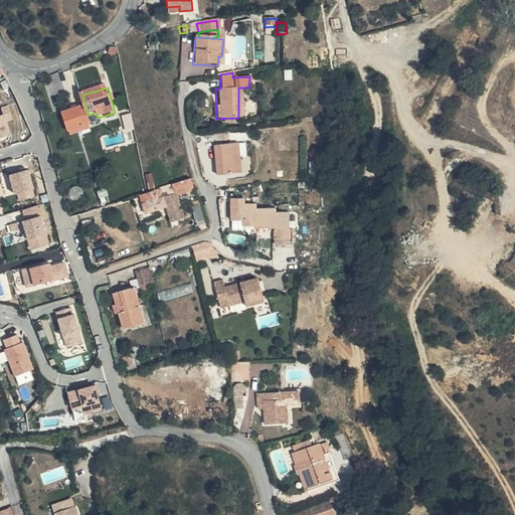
[(7,106),(0,108),(0,110),(1,115),(0,115),(0,136),(7,134),(4,123),(12,120),(7,106)]
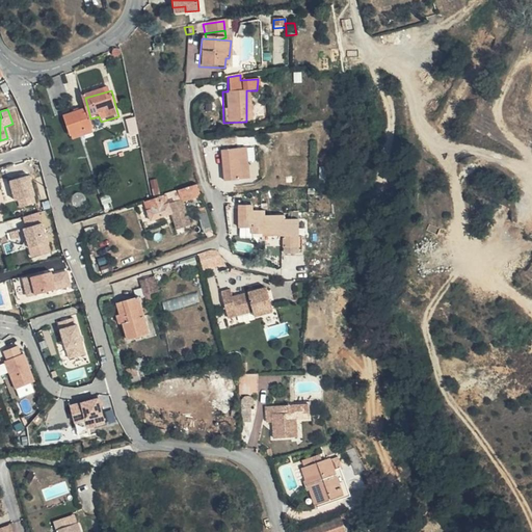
[(72,136),(82,134),(91,131),(94,130),(90,118),(88,110),(76,113),(63,116),(70,137),(72,136)]
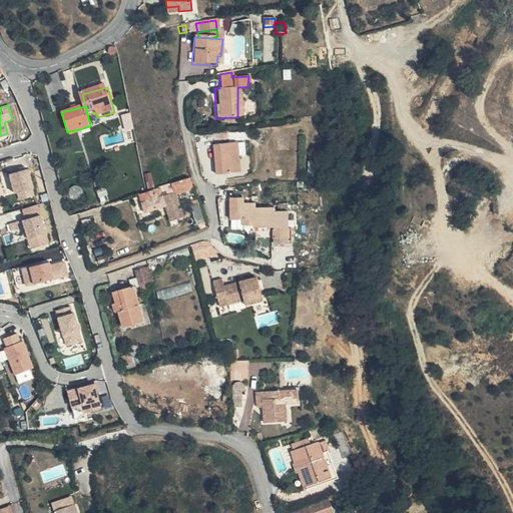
[(126,112),(118,114),(122,129),(130,128),(126,112)]
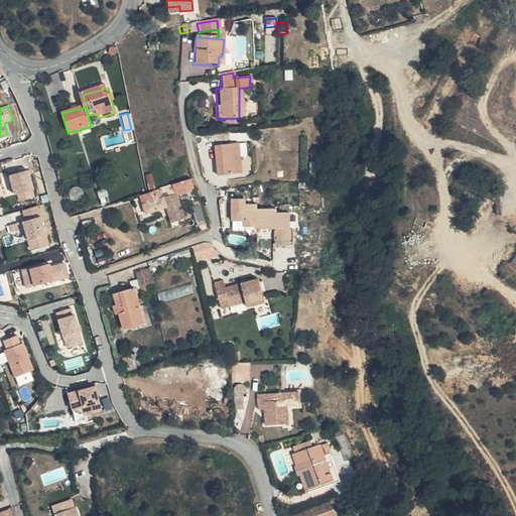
[(70,136),(81,133),(90,130),(89,127),(80,130),(70,132),(70,136)]
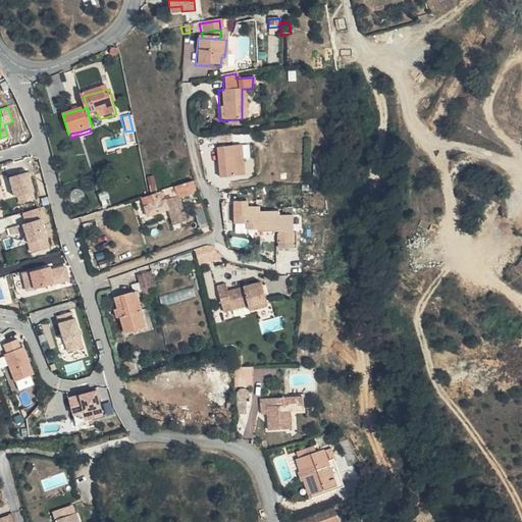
[(217,135),(218,145),(233,143),(232,133),(217,135)]
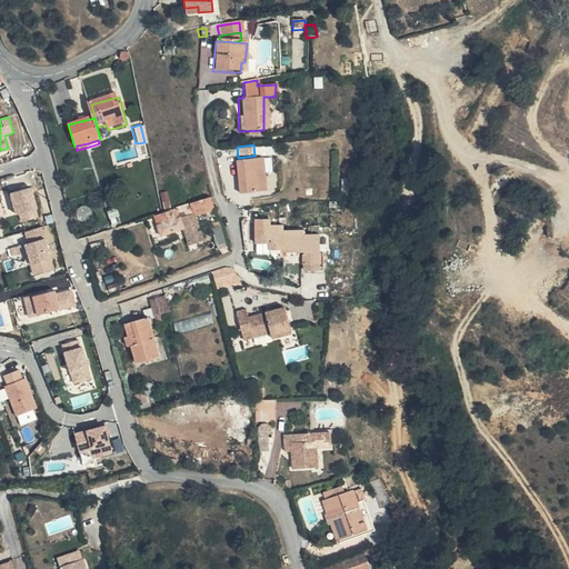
[(237,193),(263,192),(261,157),(235,159),(237,193)]
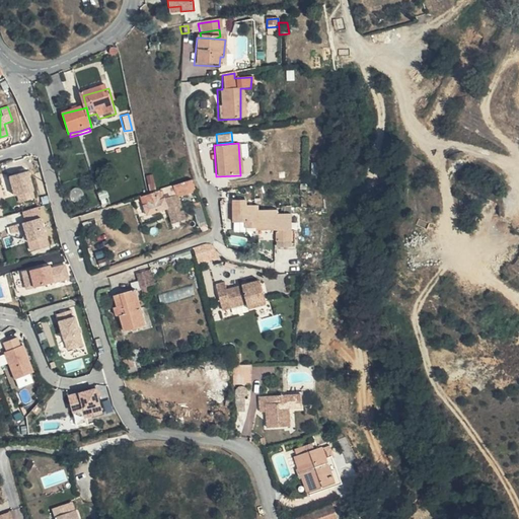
[(32,192),(27,172),(8,177),(13,197),(16,196),(18,203),(32,199),(30,193),(32,192)]
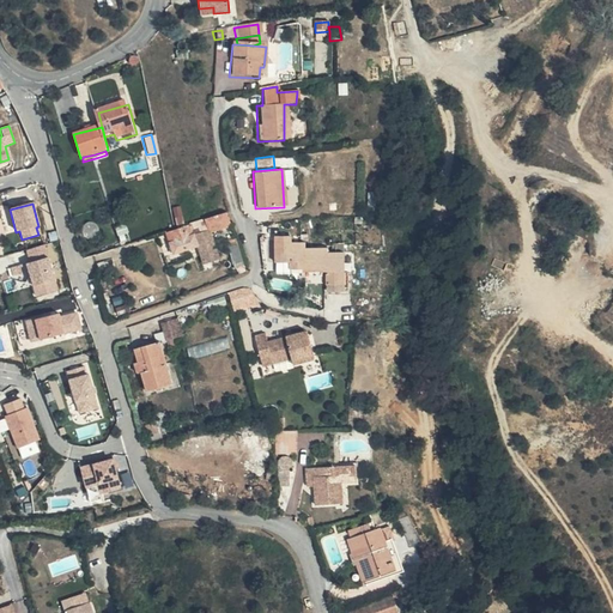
[(174,206),(177,222),(186,220),(182,205),(174,206)]
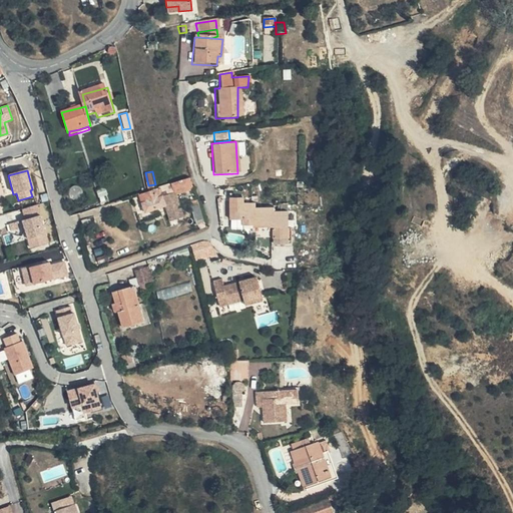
[(158,187),(141,192),(143,202),(140,203),(142,211),(163,206),(167,222),(180,218),(174,195),(193,190),(189,180),(171,184),(173,193),(161,196),(158,187)]
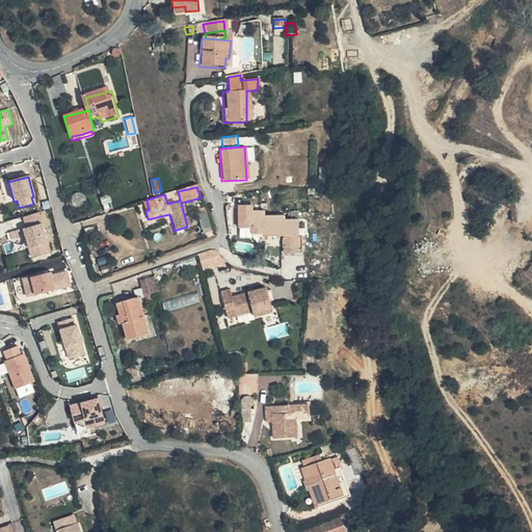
[(292,247),(312,246),(312,236),(308,236),(307,218),(293,218),(293,214),(273,214),(273,210),(261,210),(261,205),(246,205),(247,228),(261,228),(261,233),(272,233),(272,237),(293,237),(292,247)]
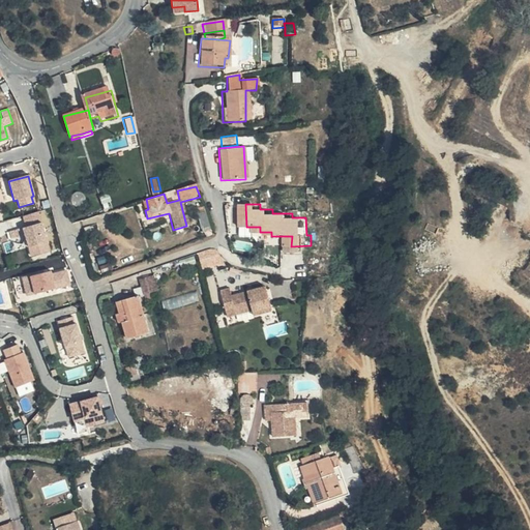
[(195,209),(197,216),(204,214),(201,207),(195,209)]
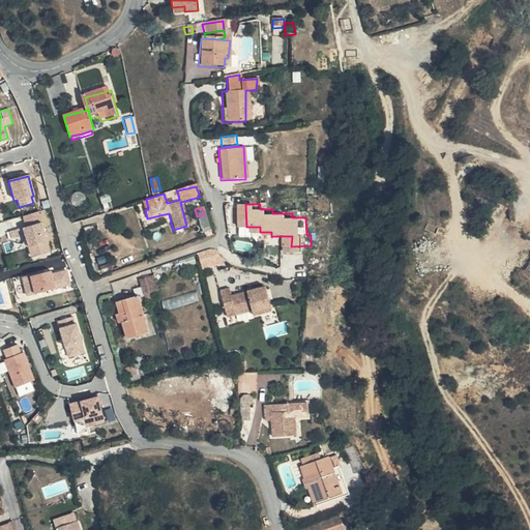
[(204,214),(197,216),(202,232),(203,231),(209,230),(204,214)]
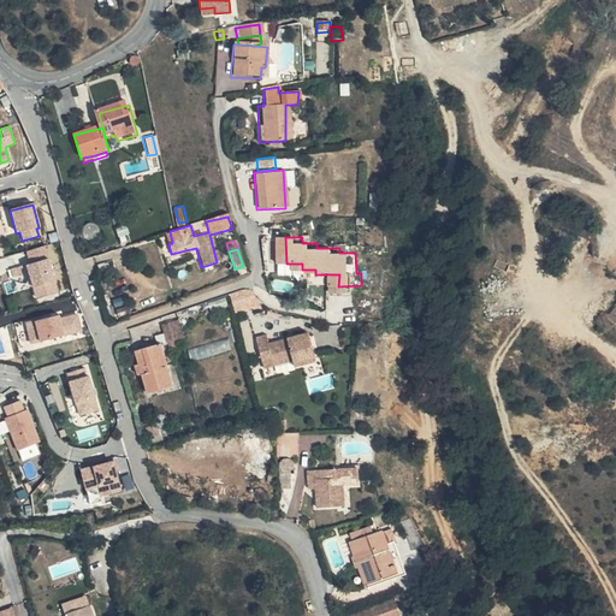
[(126,253),(110,256),(111,265),(129,262),(126,253)]
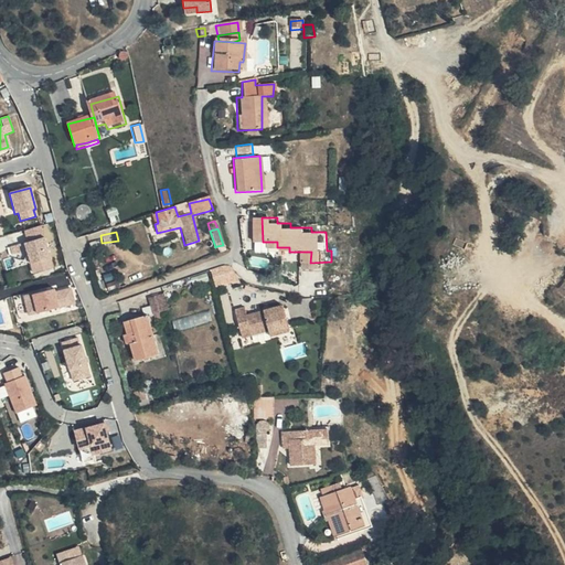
[(51,268),(42,236),(27,241),(29,252),(25,253),(31,274),(51,268)]
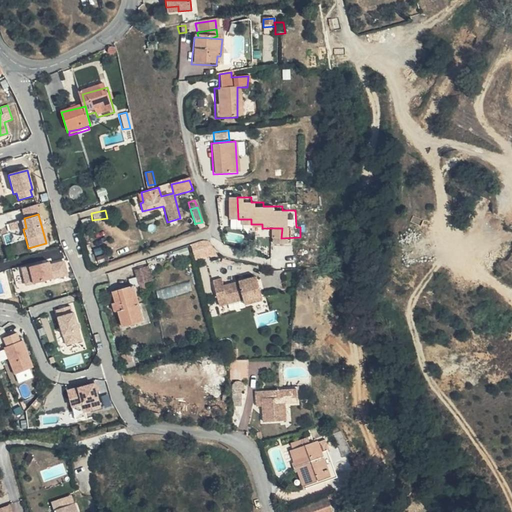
[(214,245),(195,249),(197,259),(216,255),(214,245)]
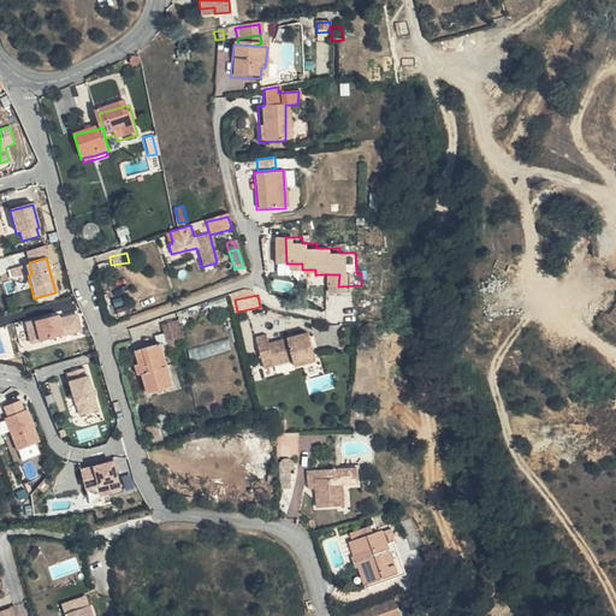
[(225,297),(208,302),(211,313),(227,308),(225,297)]
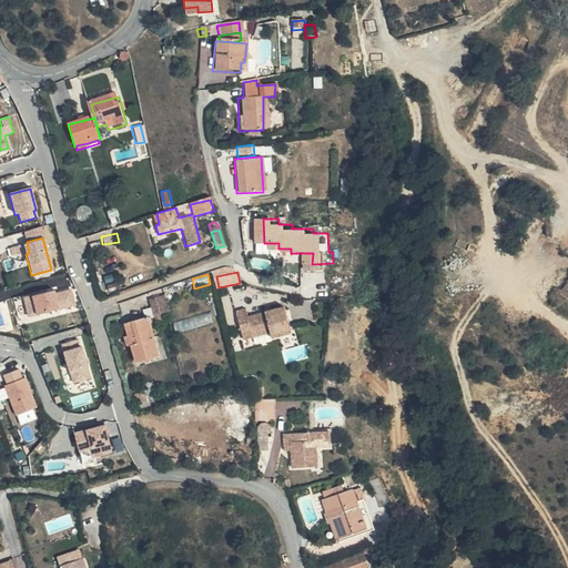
[(51,291),(31,296),(36,313),(56,308),(51,291)]
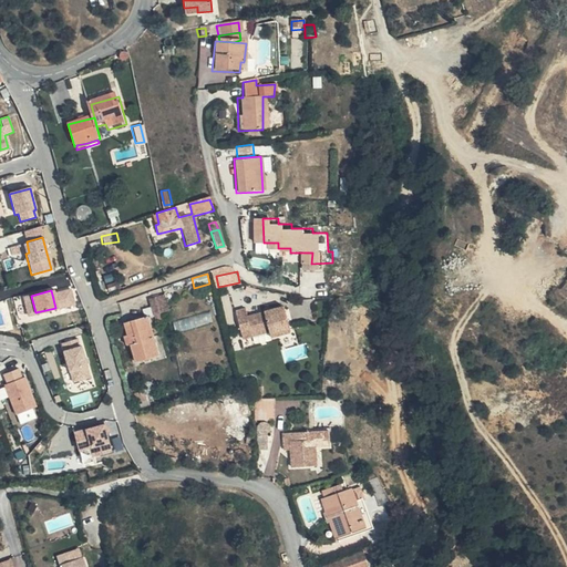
[(18,312),(27,312),(26,295),(18,295),(18,312)]
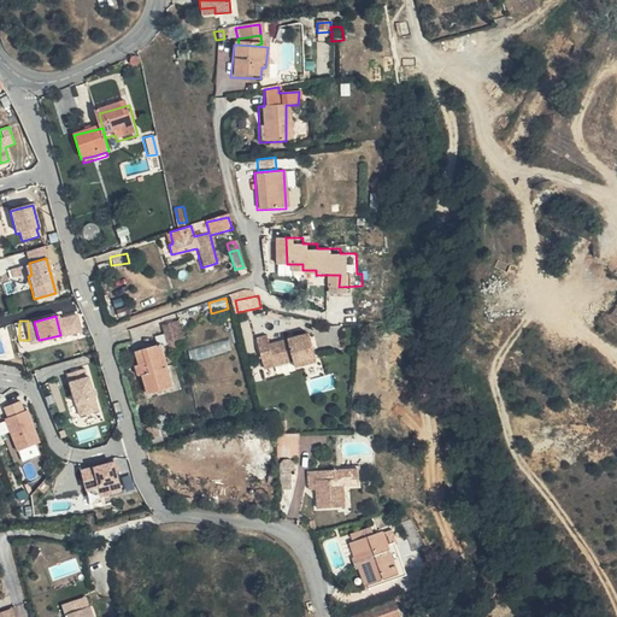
[(181,341),(177,324),(160,328),(164,345),(181,341)]
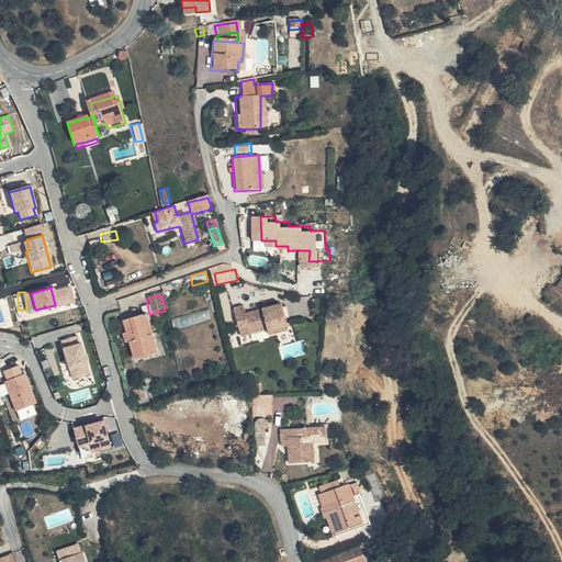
[(248,327),(250,337),(269,333),(270,337),(289,333),(281,305),(246,314),(245,306),(233,308),(238,329),(248,327)]
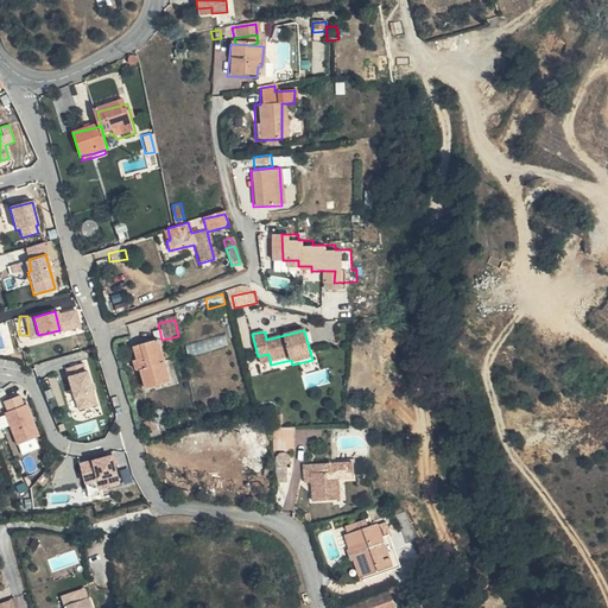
[(191,356),(229,342),(226,331),(188,346),(191,356)]
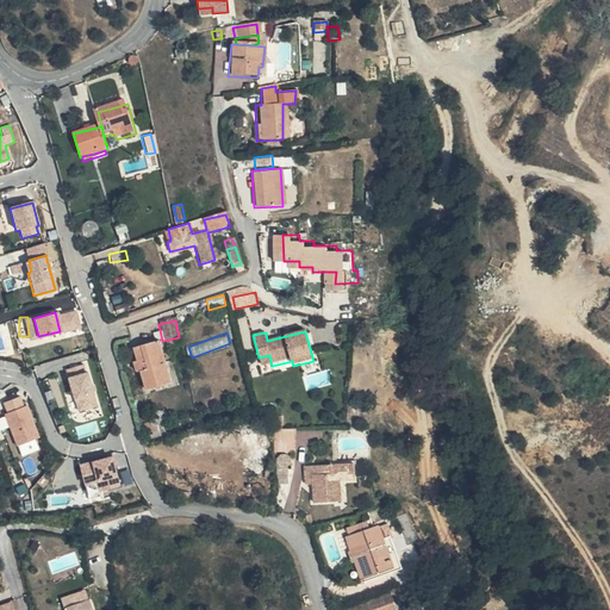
[(172,390),(157,341),(132,348),(147,397),(172,390)]
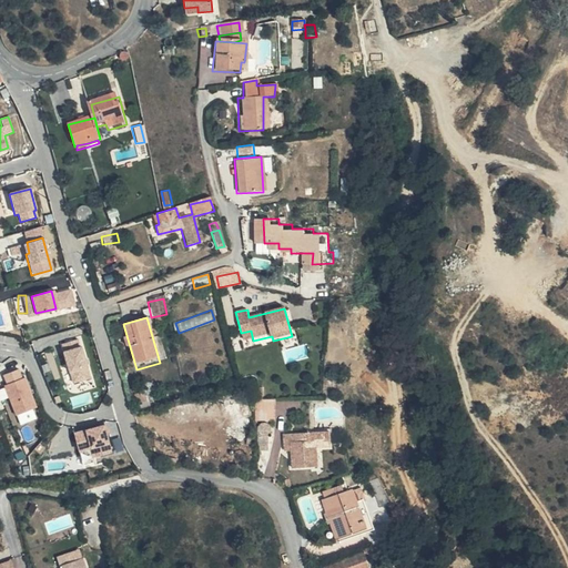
[(243,343),(253,341),(251,331),(241,333),(243,343)]
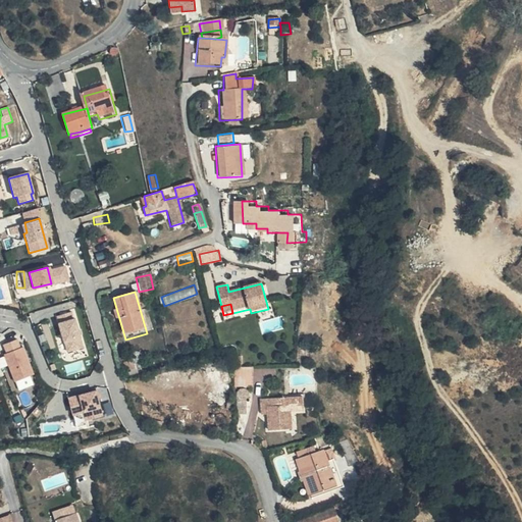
[(69,313),(55,318),(67,353),(84,348),(73,320),(72,320),(69,313)]
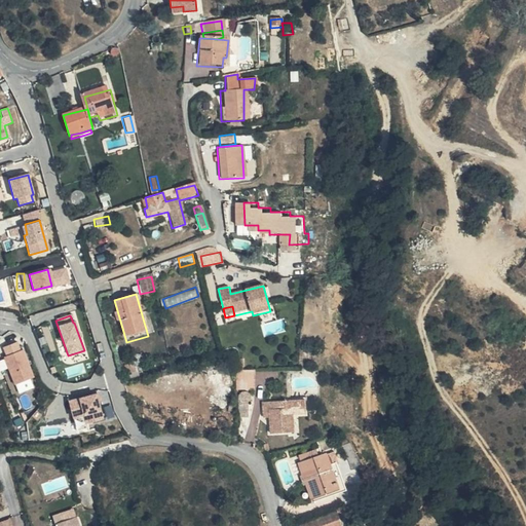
[(22,349),(4,357),(13,380),(31,374),(22,349)]
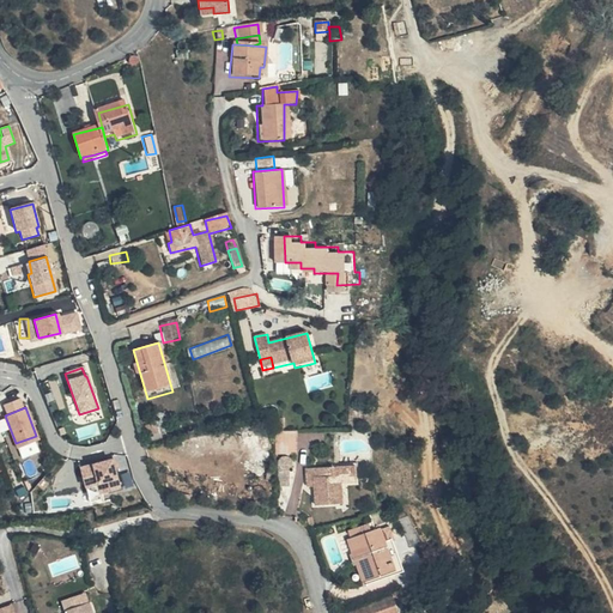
[(168,425),(170,425),(175,422),(178,416),(175,410),(171,407),(164,407),(161,411),(159,417),(162,422),(168,425)]
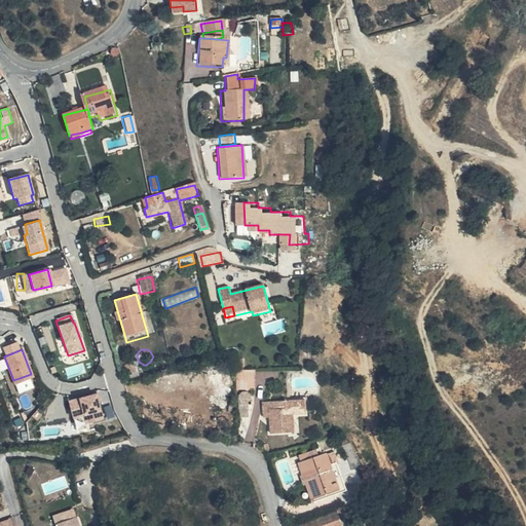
[(208,369),(209,391),(232,390),(231,368),(208,369)]
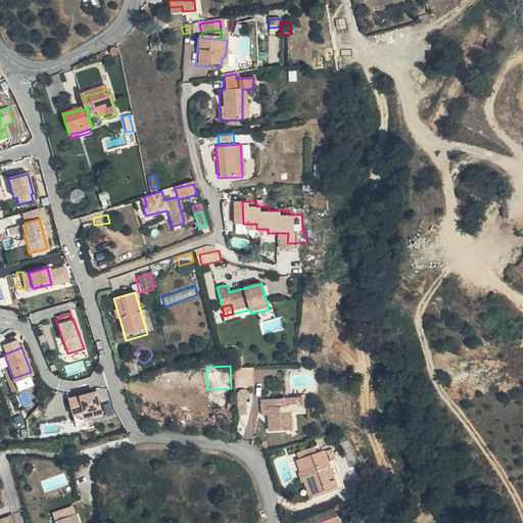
[(96,391),(67,397),(75,426),(102,419),(96,391)]
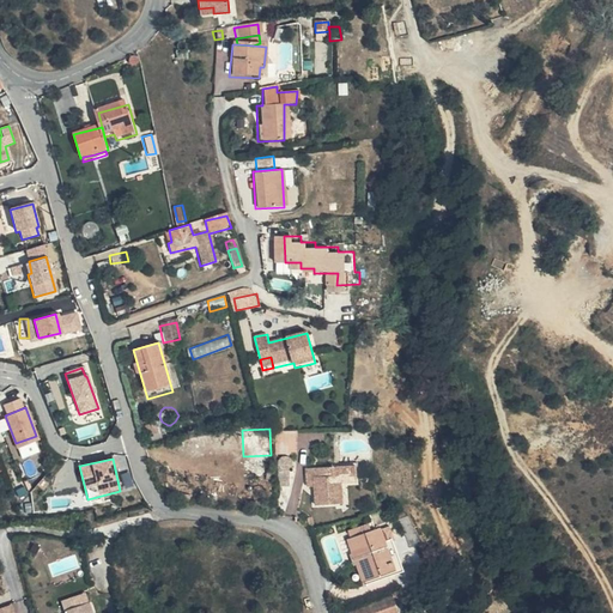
[(297,459),(287,460),(283,465),(283,490),(295,490),(295,474),(298,467),(297,459)]
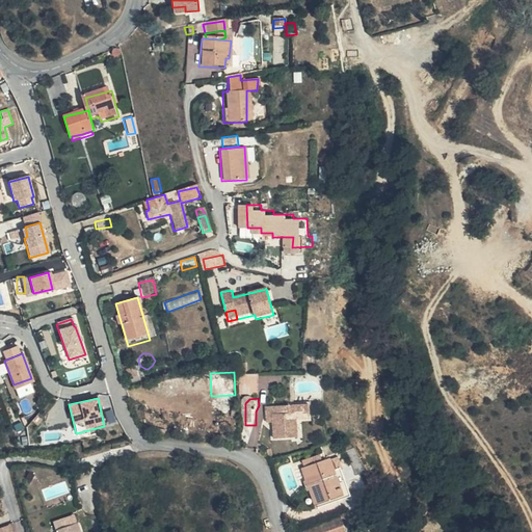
[(315,419),(315,403),(271,404),(272,422),(278,421),(280,436),(302,435),(301,420),(315,419)]
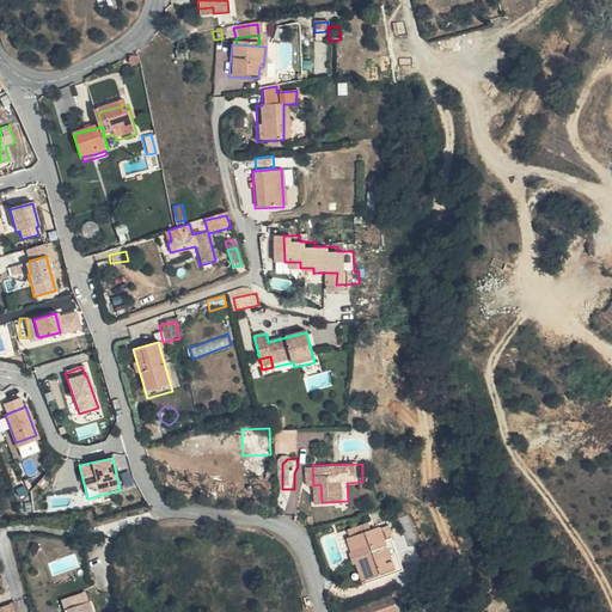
[(348,527),(353,543),(357,542),(359,548),(355,548),(361,569),(398,558),(389,528),(381,531),(378,519),(348,527)]
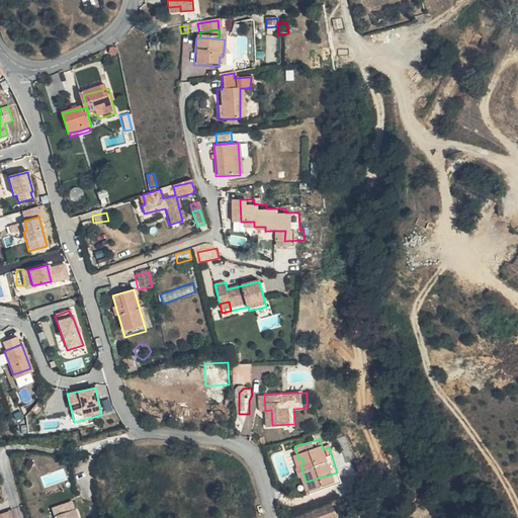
[(308,517),(334,508),(329,493),(291,505),(295,517),(308,517)]
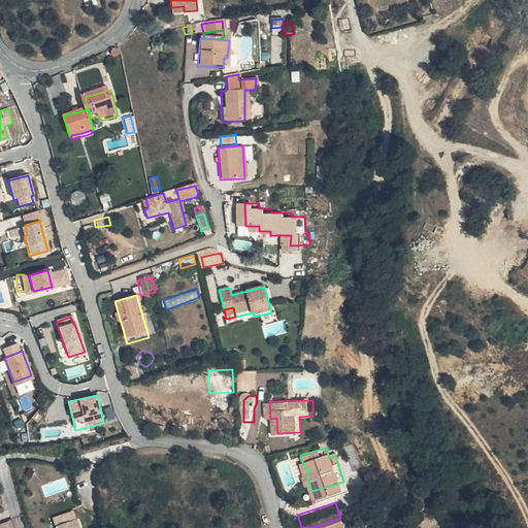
[(62,527),(70,525),(71,527),(78,527),(79,527),(74,515),(55,524),(56,527),(62,527)]
